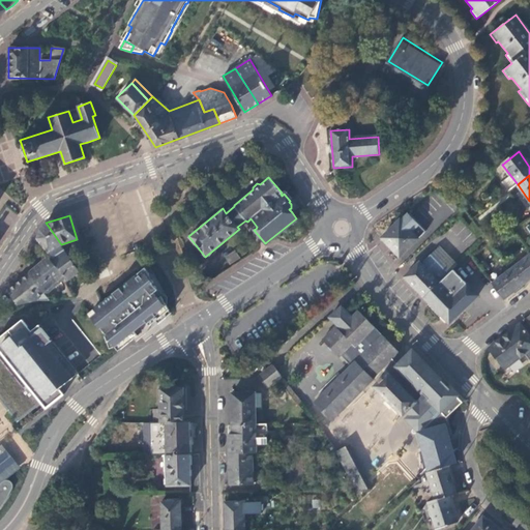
[(248,221),(256,229),(257,227),(251,218),(248,221)]
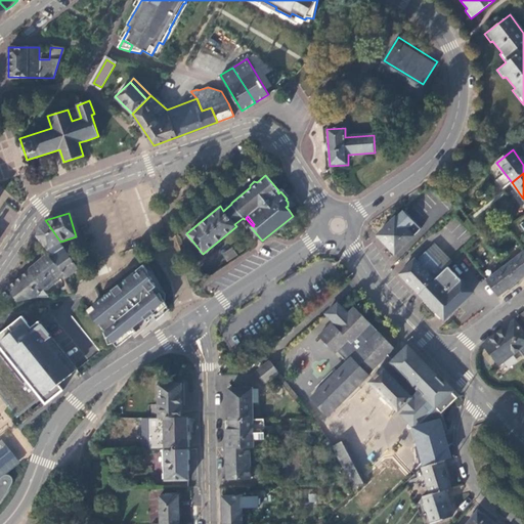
[(377,234),(395,253),(402,246),(413,235),(406,229),(396,217),(377,234)]
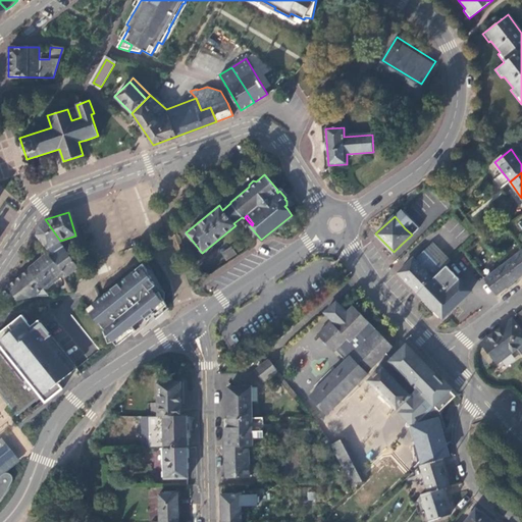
[(56,244),(60,241),(45,219),(39,226),(36,236),(46,249),(56,244)]
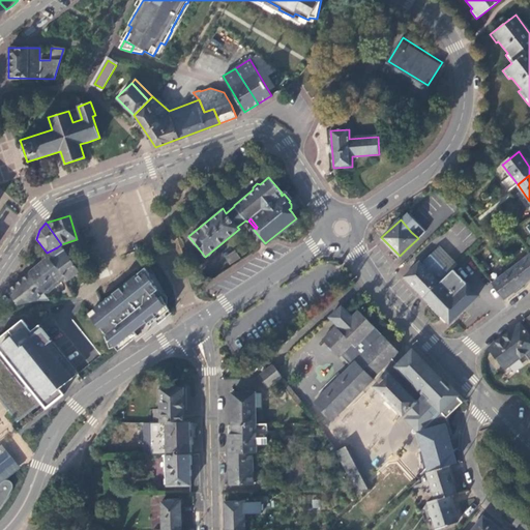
[(418,238),(407,248),(413,254),(431,236),(419,225),(411,232),(418,238)]
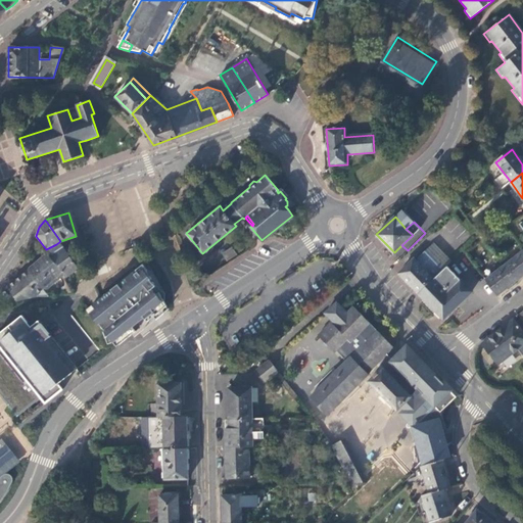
[(64,275),(64,279),(78,269),(66,251),(58,248),(56,244),(46,249),(48,251),(64,275)]
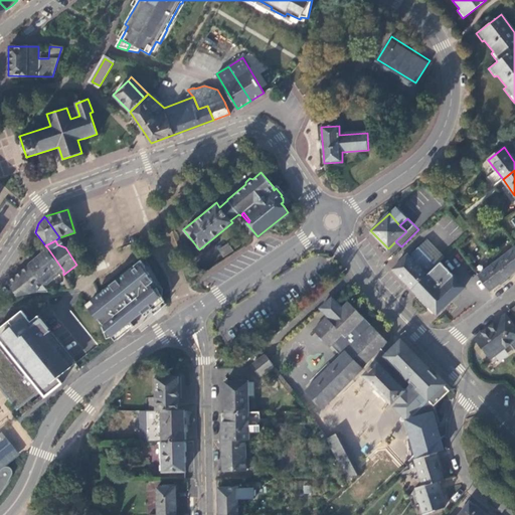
[(223,256),(233,250),(227,242),(217,249),(223,256)]
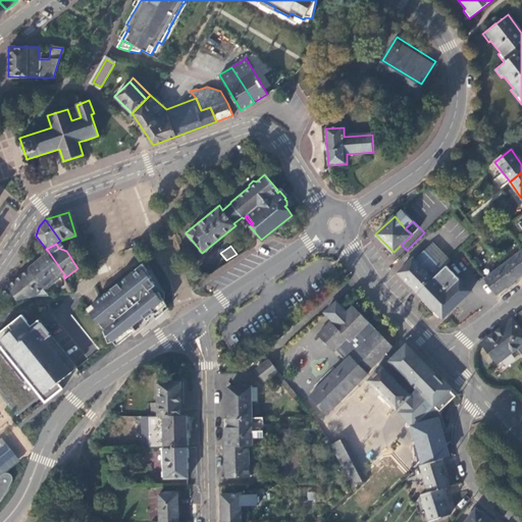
[(521,273),(521,250),(502,265),(514,280),(521,273)]
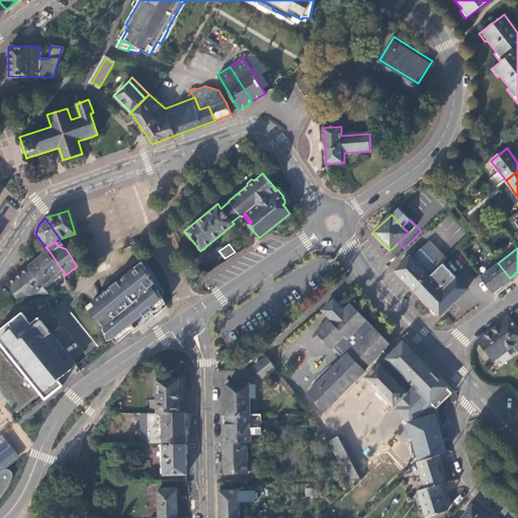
[(17,298),(36,294),(35,292),(41,287),(44,289),(64,272),(48,249),(30,263),(31,265),(7,285),(17,298)]
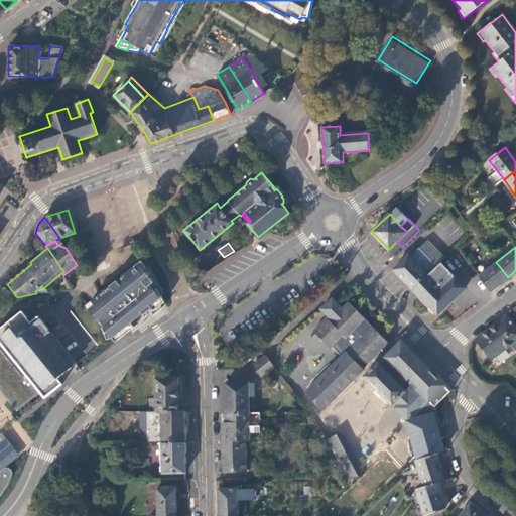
[(393,270),(413,289),(414,287),(436,266),(418,248),(411,254),(413,256),(410,258),(407,256),(393,270)]
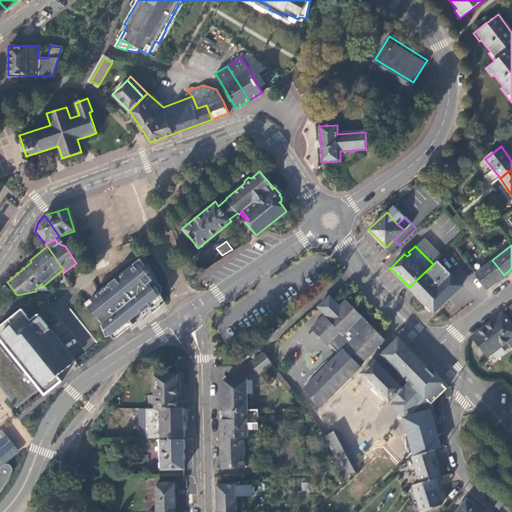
[(89,302),(88,304),(87,306),(87,307),(99,322),(105,338),(111,337),(115,341),(129,329),(141,319),(150,311),(152,314),(160,307),(160,295),(139,259),(89,302)]
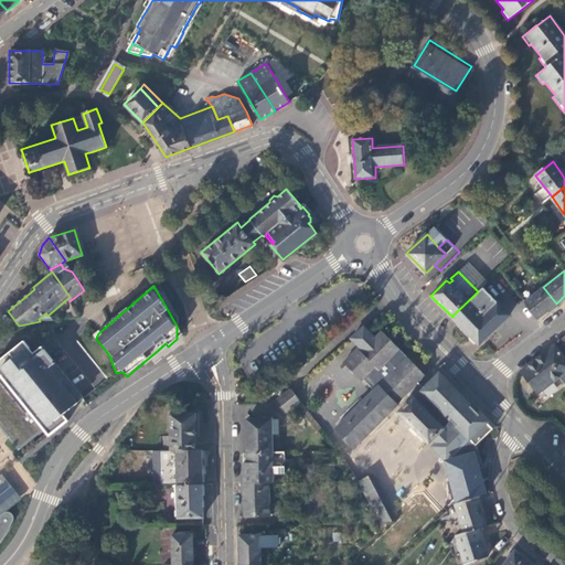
[(454,315),(452,317),(480,343),(510,313),(482,287),(478,291),(454,315)]
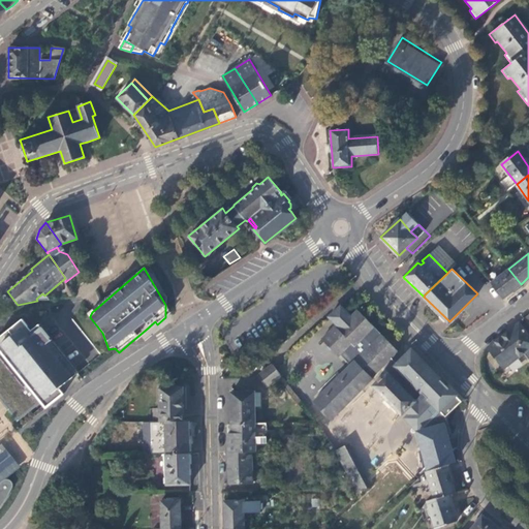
[(521,284),(508,269),(491,283),(502,299),(521,284)]
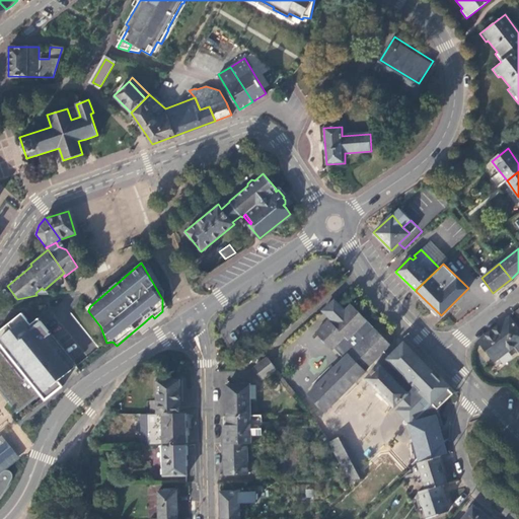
[(344,359),(307,395),(324,413),(365,373),(363,371),(389,346),(351,305),(344,311),(340,306),(334,301),(321,311),(329,318),(328,320),(314,334),(330,351),(332,349),(337,345),(347,356),(344,359)]
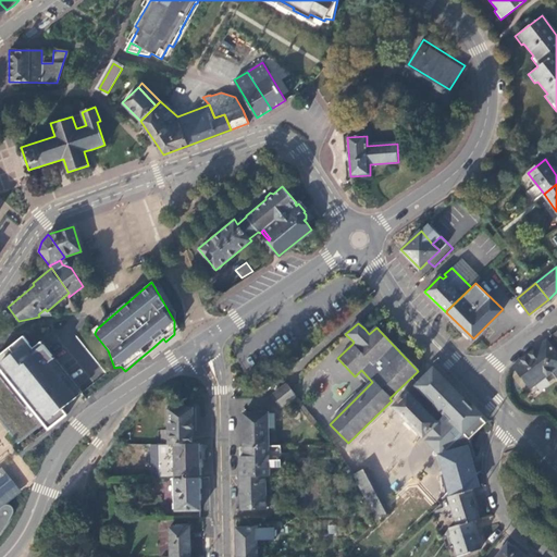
[(0,420),(17,443),(44,423),(49,430),(87,400),(41,341),(33,348),(23,336),(0,354),(0,420)]
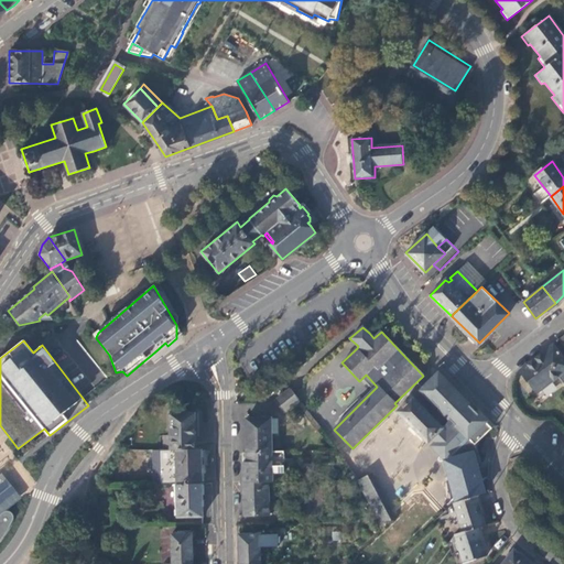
[(563,359),(553,345),(520,370),(538,392),(563,370),(563,359)]
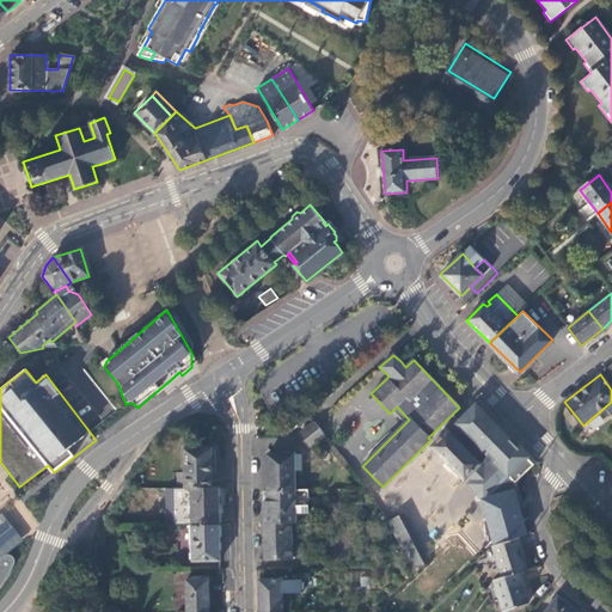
[(500,496),(533,466),(476,405),(458,423),(488,454),(479,464),(447,429),(430,446),(464,479),(475,469),(478,472),(470,481),(472,485),(476,491),(482,500),(494,489),(500,496)]
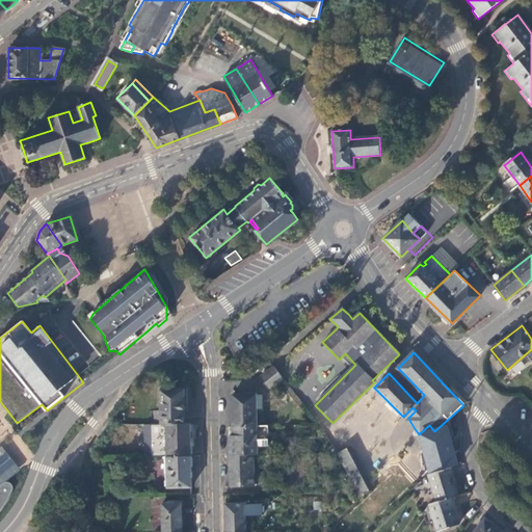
[(341,357),(352,368),(355,365),(345,353),(341,357)]
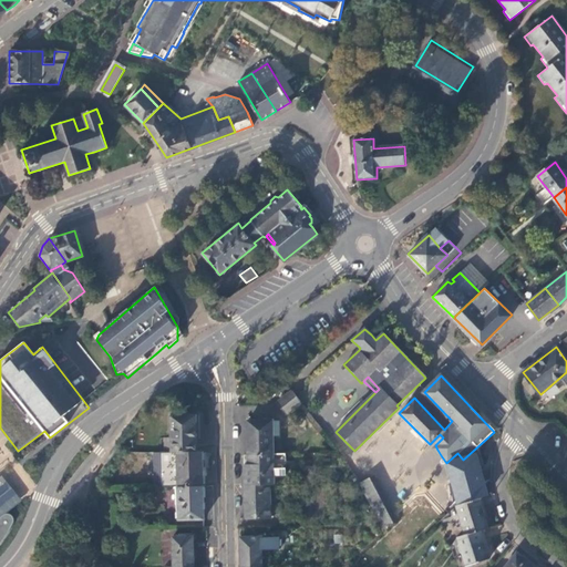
[(276,402),(286,415),(301,404),(292,393),(291,391),(276,402)]
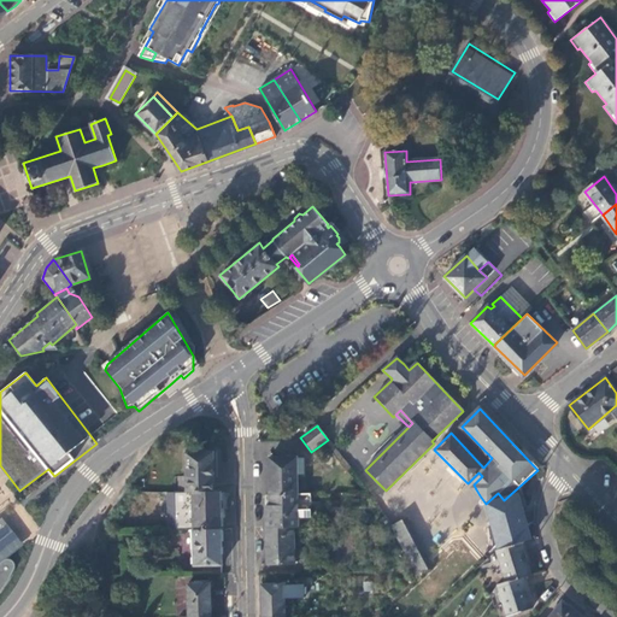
[(193,493),(213,492),(212,453),(186,452),(186,477),(186,492),(193,493)]
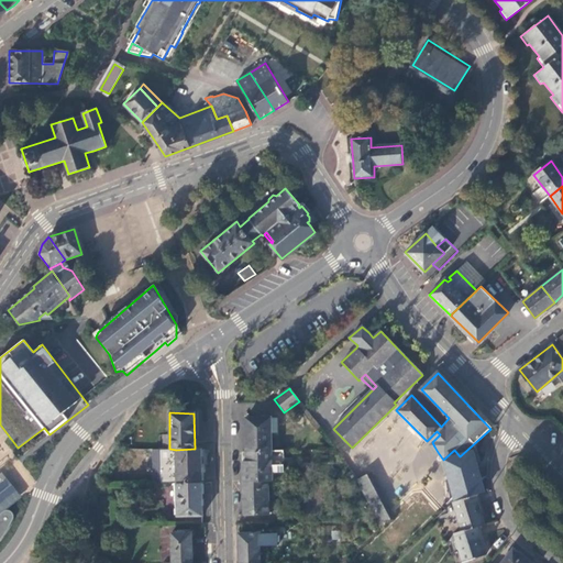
[(245,418),(245,451),(272,451),(272,433),(271,417),(245,418)]
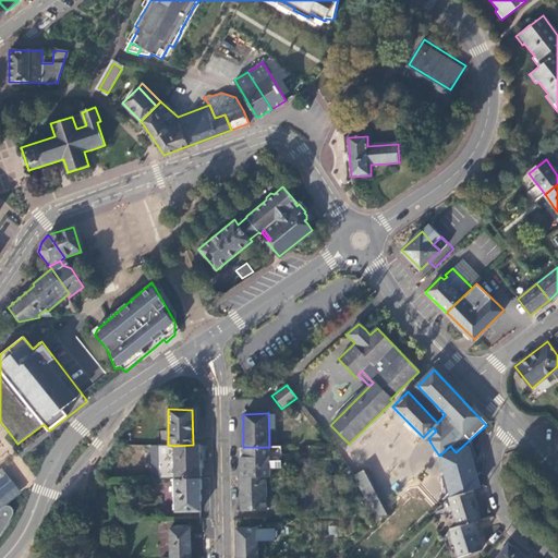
[(161,445),(147,445),(147,480),(174,478),(174,446),(168,445),(161,445)]
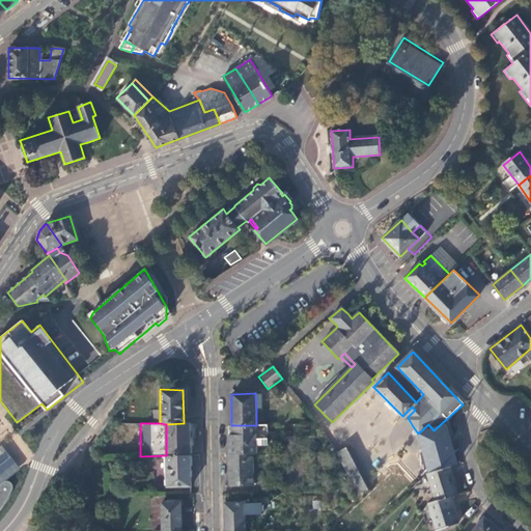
[(189,455),(189,423),(184,423),(166,424),(166,455),(189,455)]
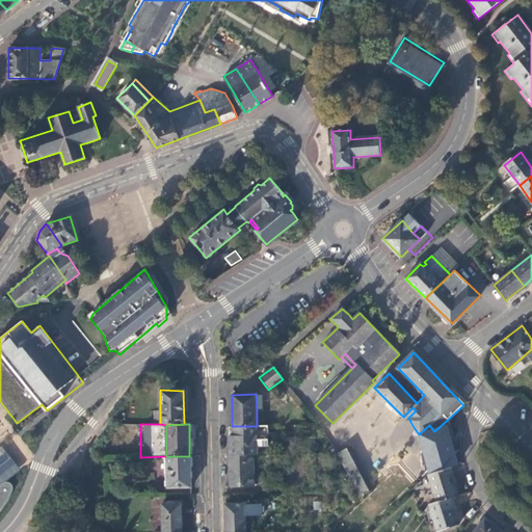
[(229,456),(253,455),(257,455),(257,446),(267,446),(266,426),(257,426),(232,426),(233,436),(233,442),(229,442),(229,456)]
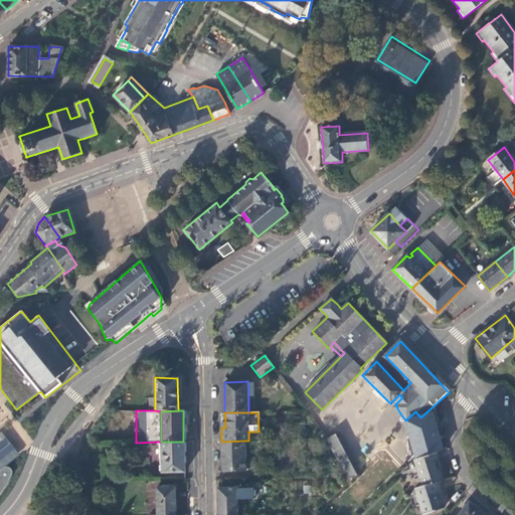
[(19,454),(2,433),(0,434),(0,470),(5,467),(19,454)]
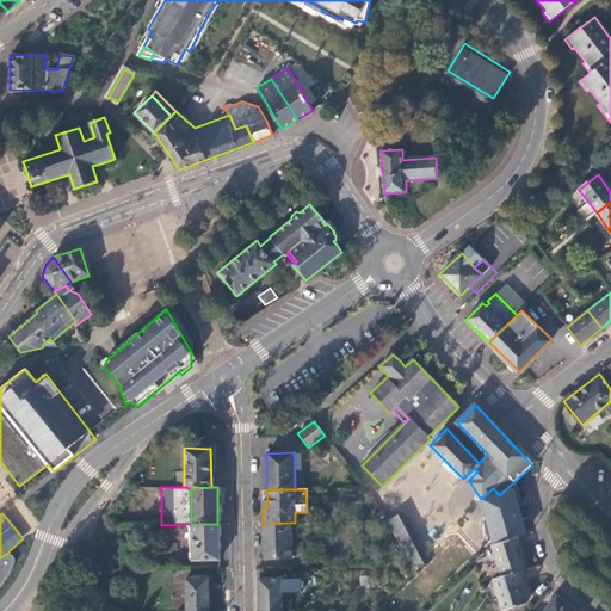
[(402,553),(418,545),(402,513),(384,523),(402,553)]
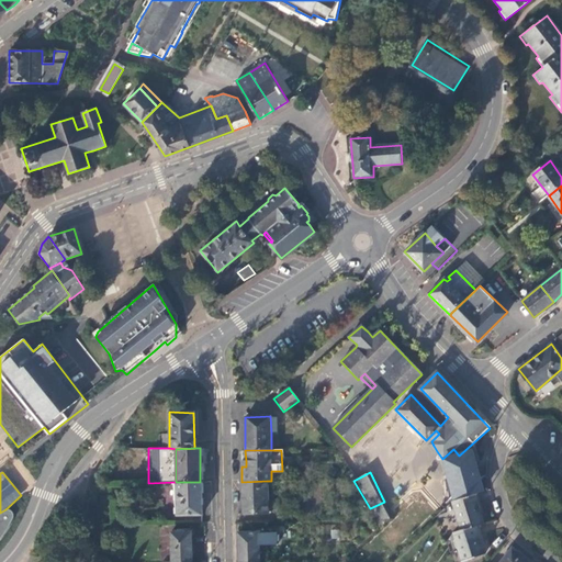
[(242,482),(243,514),(268,513),(267,481),(242,482)]
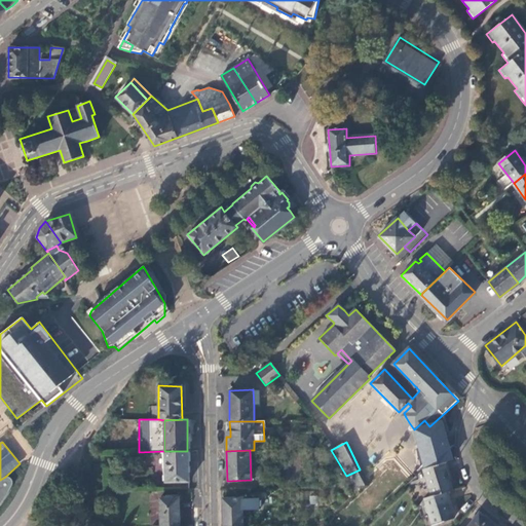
[(188,482),(187,451),(164,451),(165,483),(188,482)]
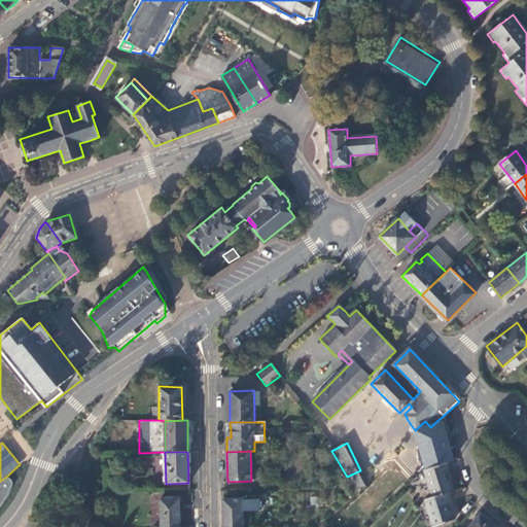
[(451,476),(448,463),(427,468),(424,469),(431,497),(448,493),(453,492),(449,477),(451,476)]
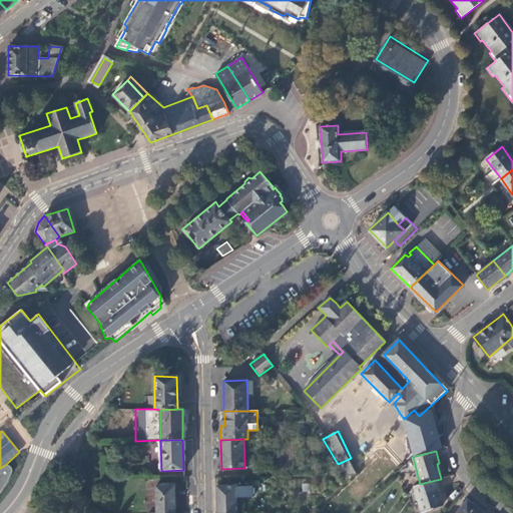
[(351,458),(338,464),(343,475),(358,473),(351,458)]
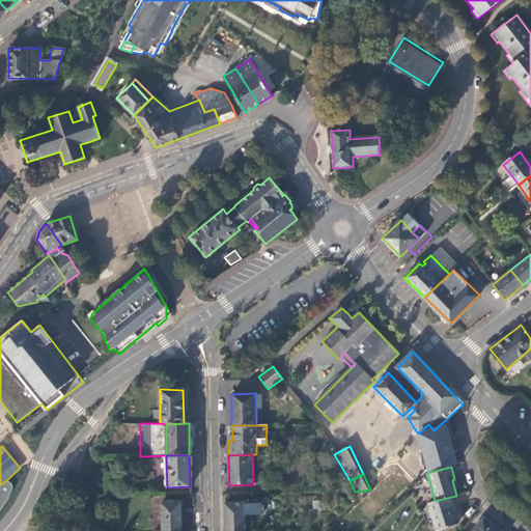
[(5,481),(0,484),(0,508),(12,490),(14,486),(12,484),(11,482),(9,481),(6,481),(5,481)]
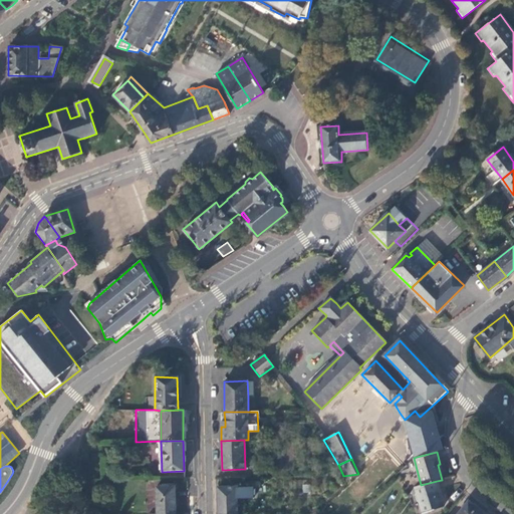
[(441,492),(437,481),(421,485),(415,487),(422,513),(442,507),(439,493),(441,492)]
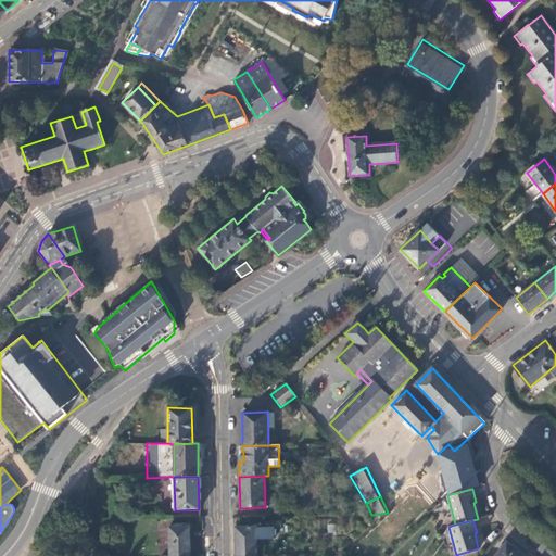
[(189,555),(189,527),(169,527),(169,555),(189,555)]
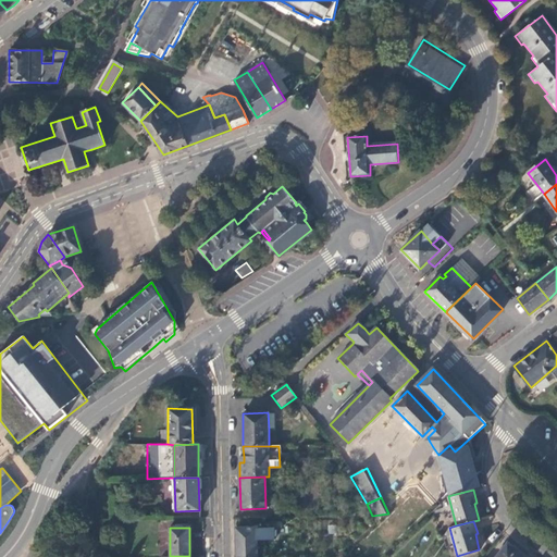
[(235,556),(256,556),(255,528),(235,528),(235,556)]
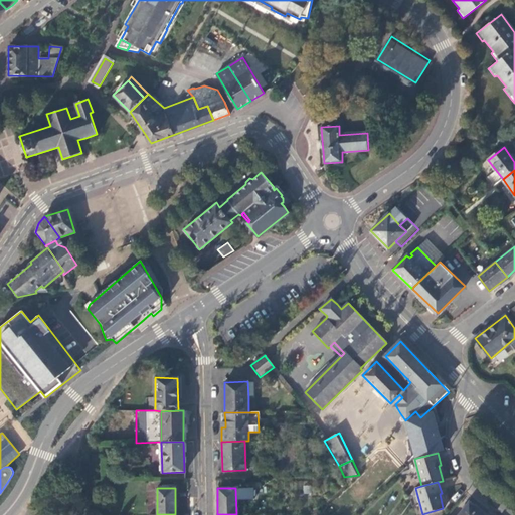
[(490,514),(482,508),(479,511),(469,502),(459,514),(490,514)]
